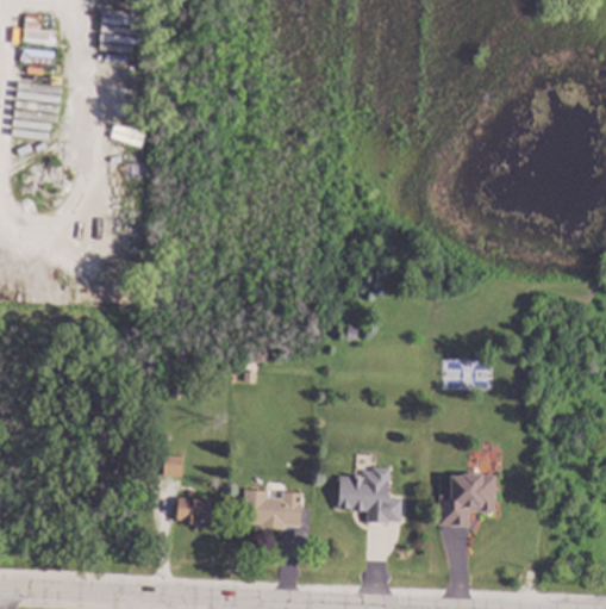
[(358,328),(357,340),(348,339),(348,328),(358,328)]
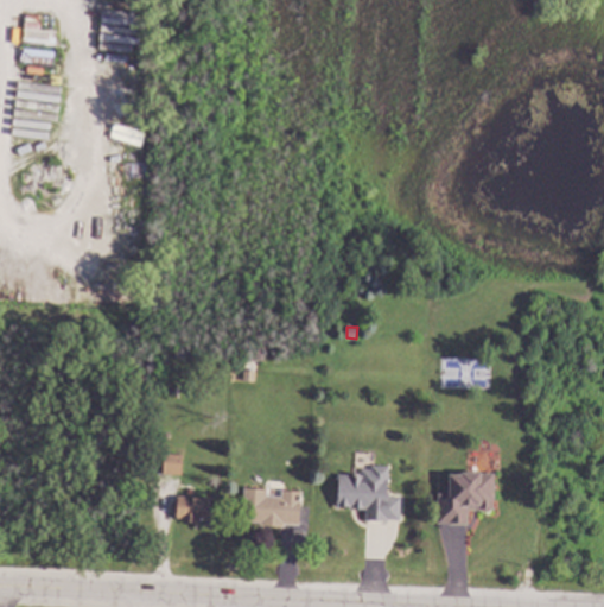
[(183,455),(182,475),(163,474),(164,454),(183,455)]
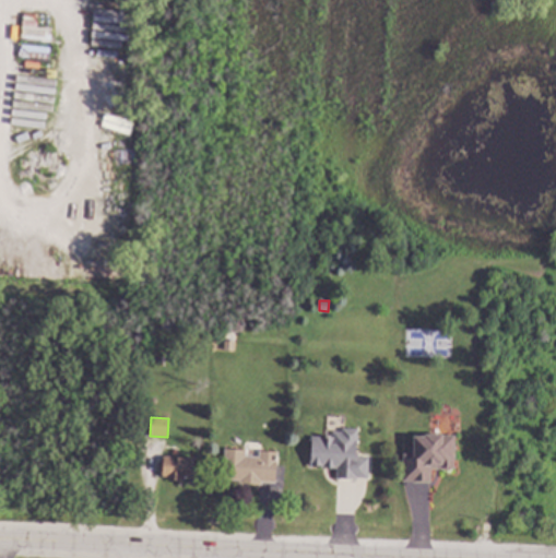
[(357,429),(356,456),(369,458),(368,478),(357,477),(356,481),(336,479),(338,470),(309,469),(311,436),(332,438),(332,432),(342,432),(342,428),(357,429)]
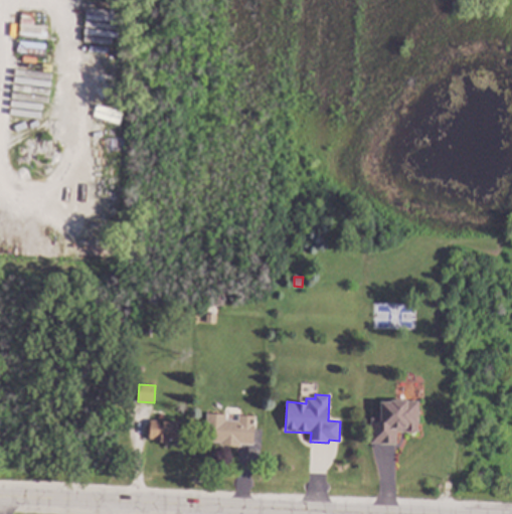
[(408,401),(408,402),(418,402),(419,425),(417,425),(417,433),(396,433),(396,444),(371,444),(371,419),(378,419),(378,413),(382,413),(381,402),(391,402),(391,401),(408,401)]
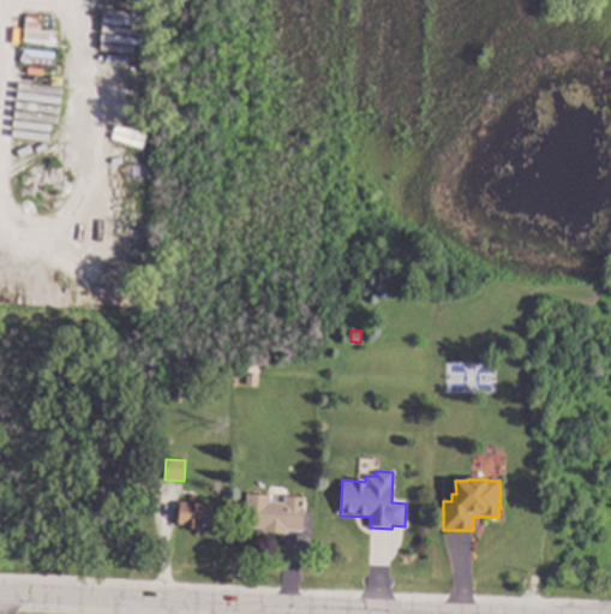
[(270,495),(269,501),(285,502),(285,496),(305,498),(303,531),(287,530),(287,534),(263,532),(264,529),(245,528),(247,494),(270,495)]
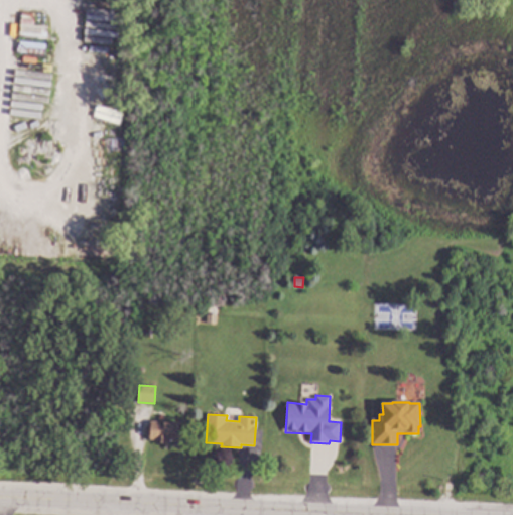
[(178,422),(177,441),(173,440),(172,443),(156,442),(156,439),(150,439),(150,435),(146,435),(146,429),(150,429),(151,420),(178,422)]
